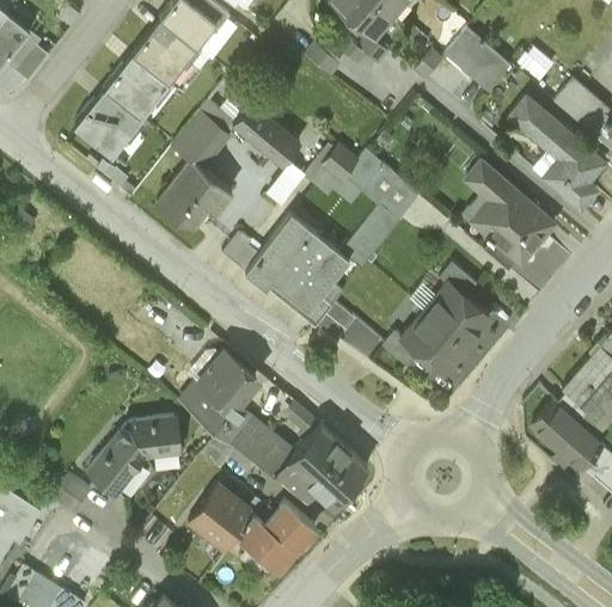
[(208,0),(179,0),(179,1),(214,29),(226,14),(208,0)]
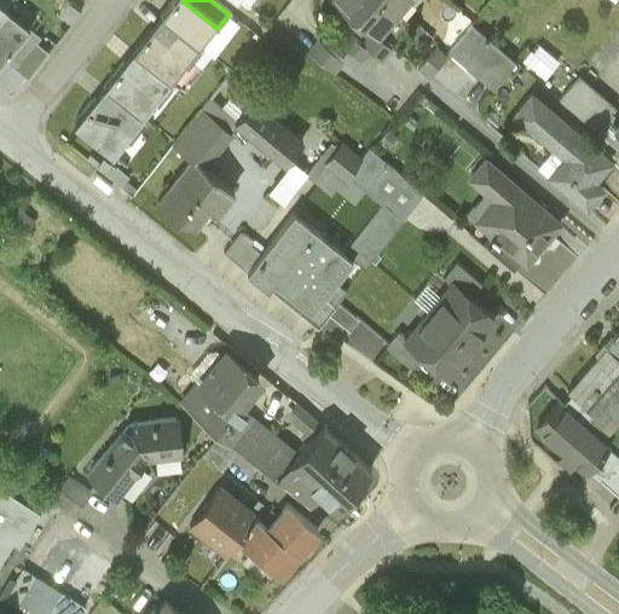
[(394,13),(379,0),(330,0),(370,34),(374,38),(375,36),(394,13)]
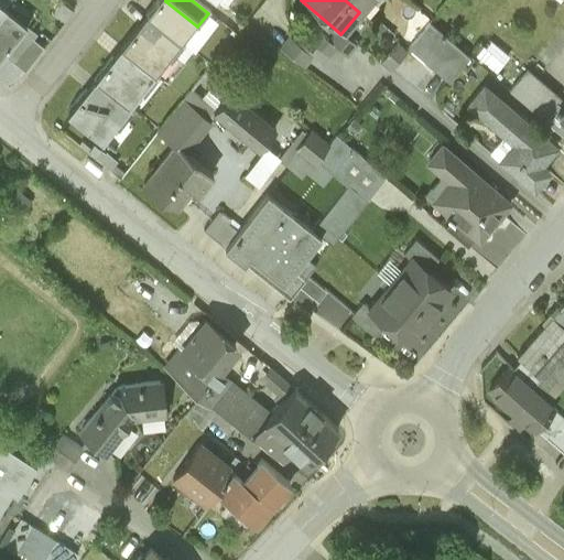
[(345,0),(359,12),(370,0),(375,0),(373,0),(345,0)]
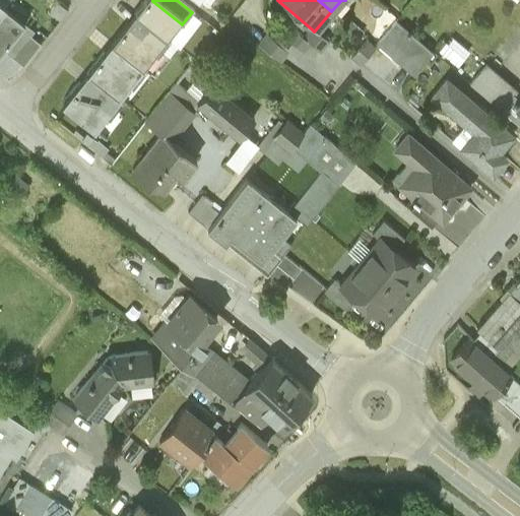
[(182,24),(152,1),(136,20),(166,45),(182,24)]
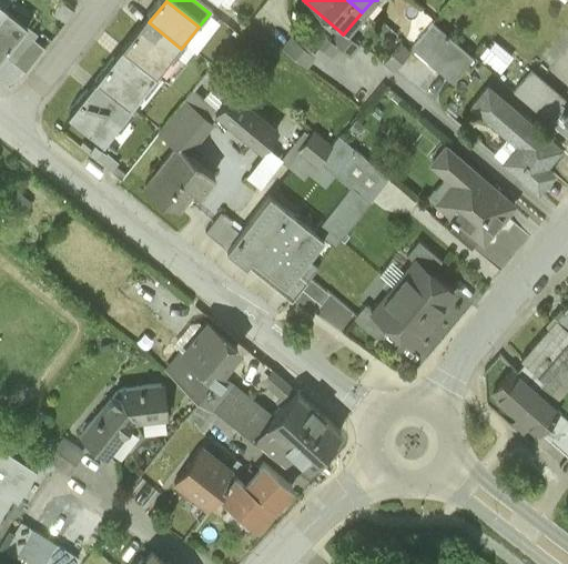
[(24,26),(3,9),(0,12),(0,56),(2,52),(20,30),(24,26)]
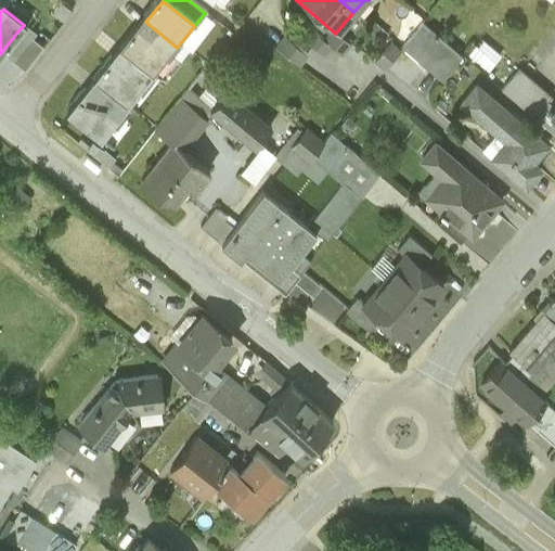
[(177,48),(145,22),(119,53),(152,79),(177,48)]
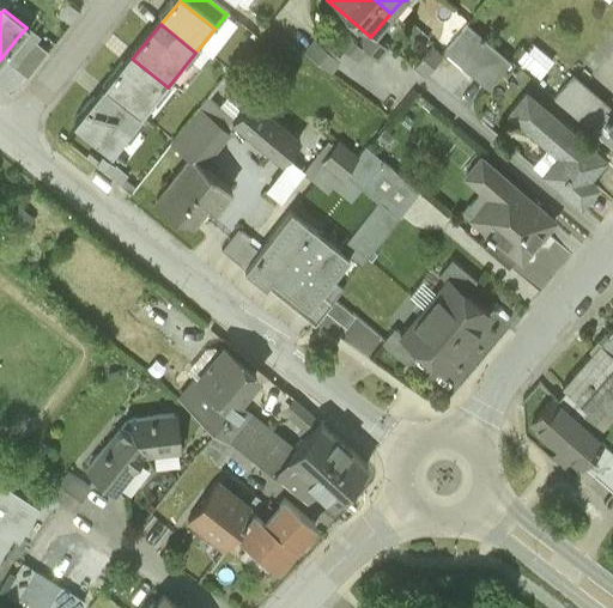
[(509,64),(466,26),(443,53),(487,90),(509,64)]
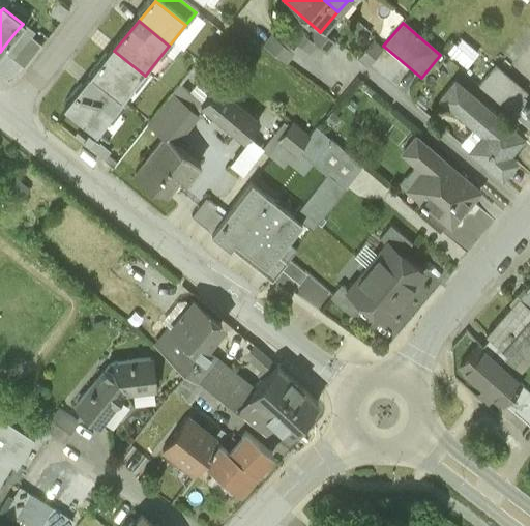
[(19,28),(2,49),(11,57),(28,35),(19,28)]
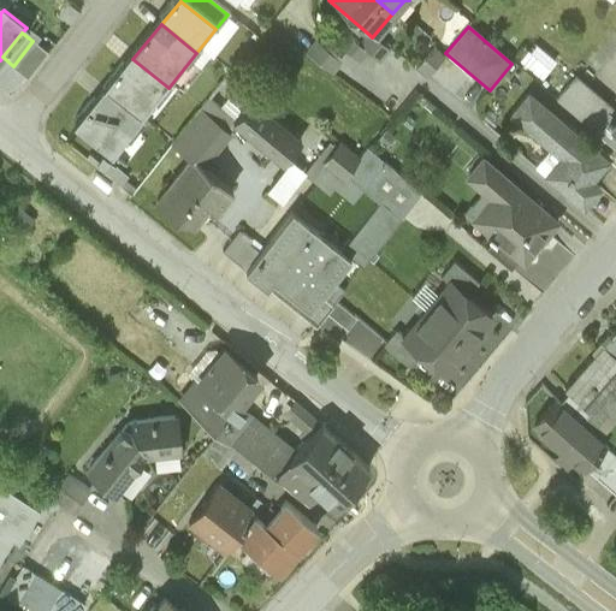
[(373,36),(372,37),(368,34),(359,43),(368,52),(379,61),(389,49),(373,36)]
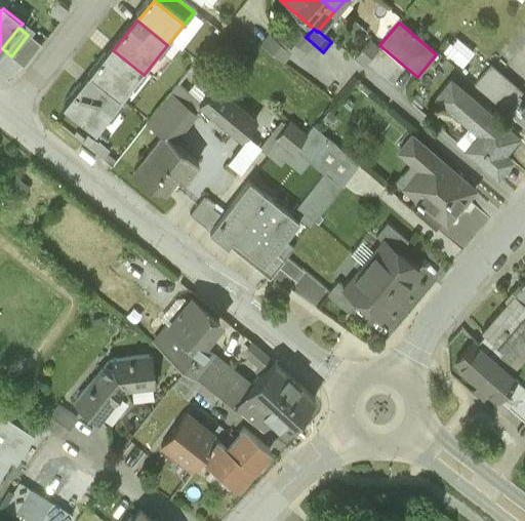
[(306,53),(314,44),(306,37),(296,30),(288,38),(306,53)]
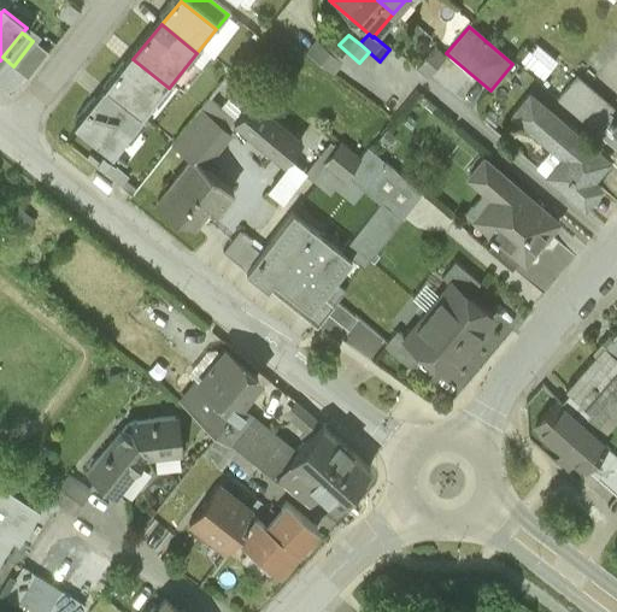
[(45,51),(33,41),(13,66),(25,76),(45,51)]
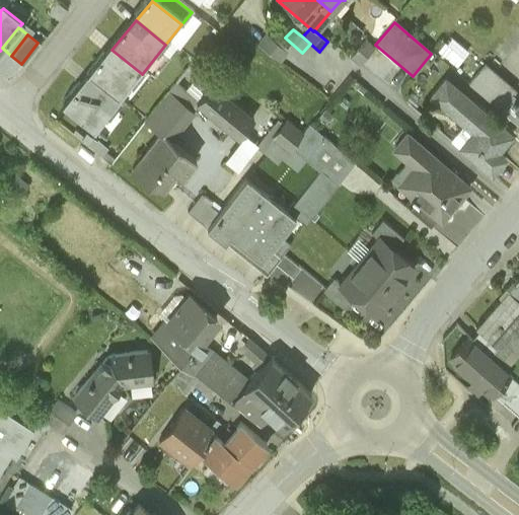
[(460,65),(472,51),(453,34),(441,50),(460,65)]
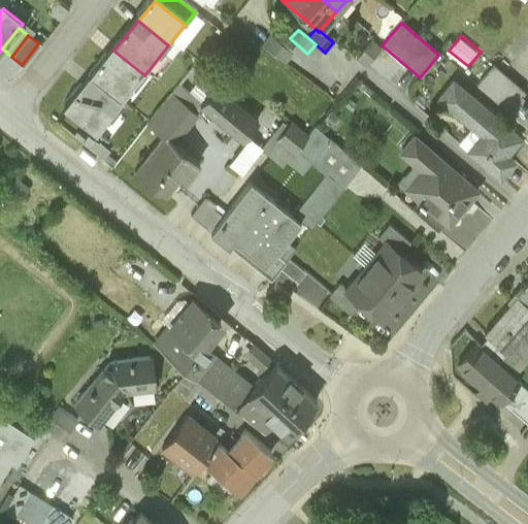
[(266,48),(272,41),(268,38),(262,45),(266,48)]
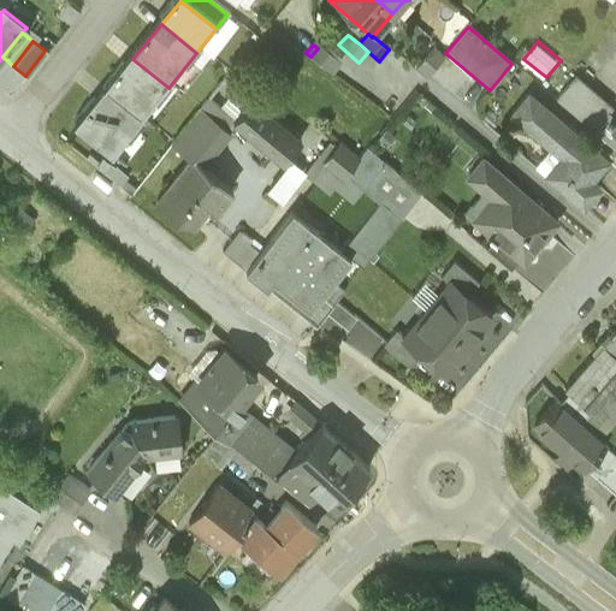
[(320,45),(318,48),(311,57),(332,72),(341,61),(320,45)]
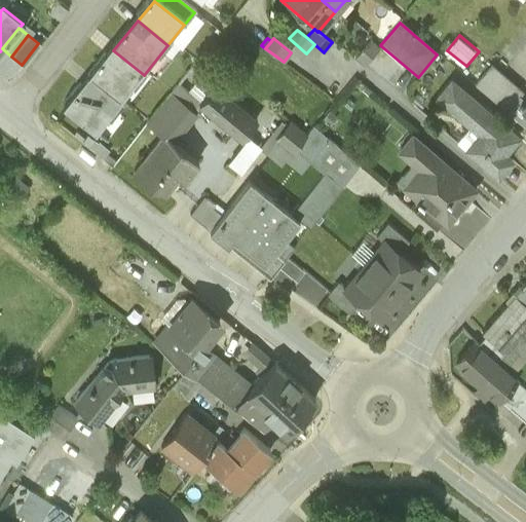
[(369,41),(354,59),(364,67),(378,48),(369,41)]
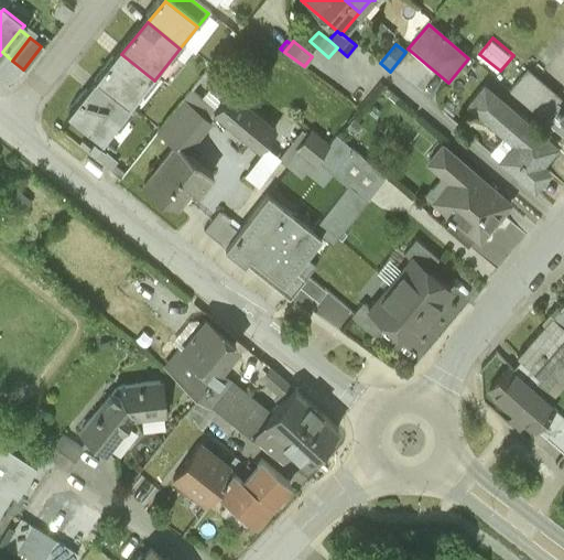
[(154,81),(121,54),(95,86),(128,114),(154,81)]
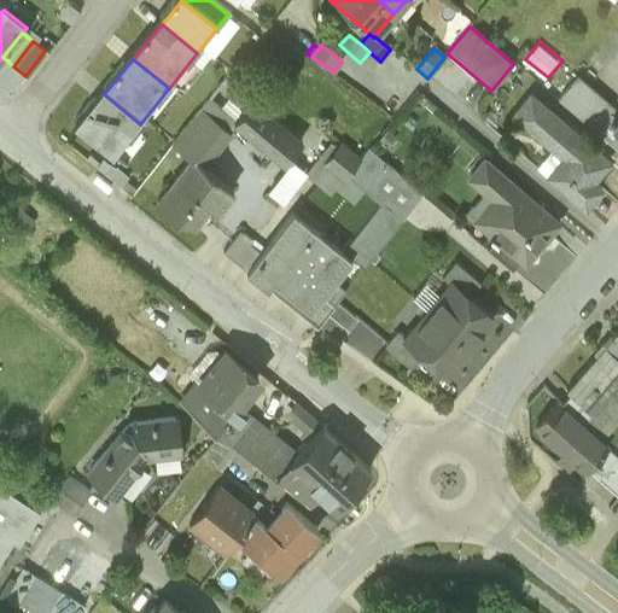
[(170,147),(188,162),(190,159),(200,168),(228,134),(226,133),(233,124),(250,103),(223,81),(170,147)]
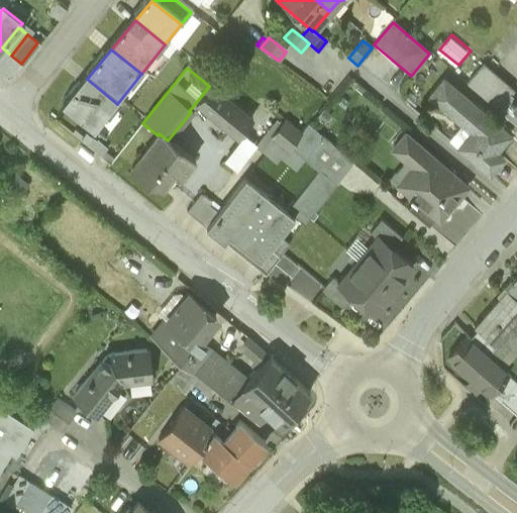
[(472,87),(497,109),(504,100),(507,96),(482,75),(472,87)]
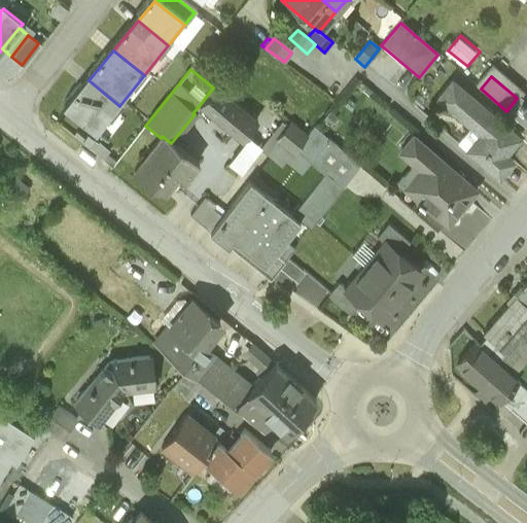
[(119,106),(89,80),(64,111),(95,136),(119,106)]
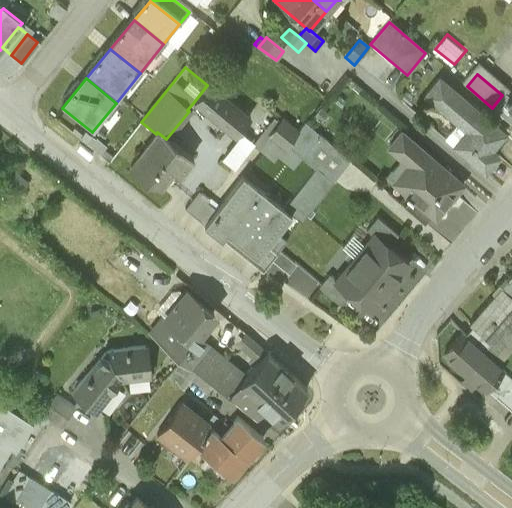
[(504,136),(438,80),(424,97),(465,132),(452,147),(484,174),(498,158),(491,152),(504,136)]
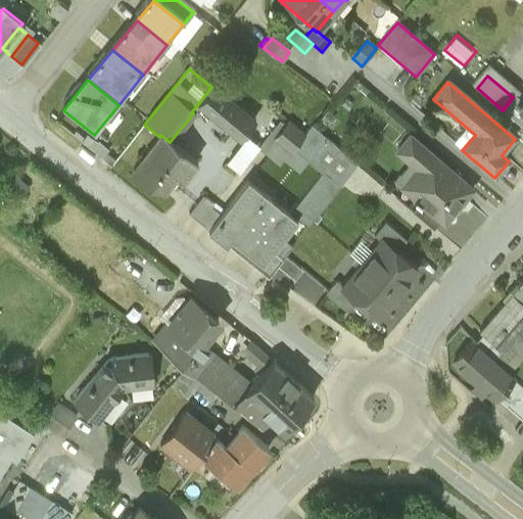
[(223,96),(211,87),(197,105),(238,139),(253,121),(230,102),(234,98),(226,91),(223,96)]
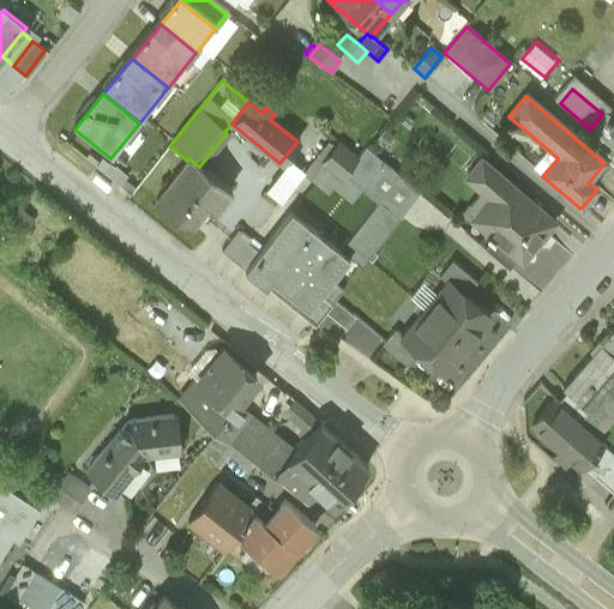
[(613,121),(609,127),(599,119),(590,130),(589,131),(613,152),(613,121)]
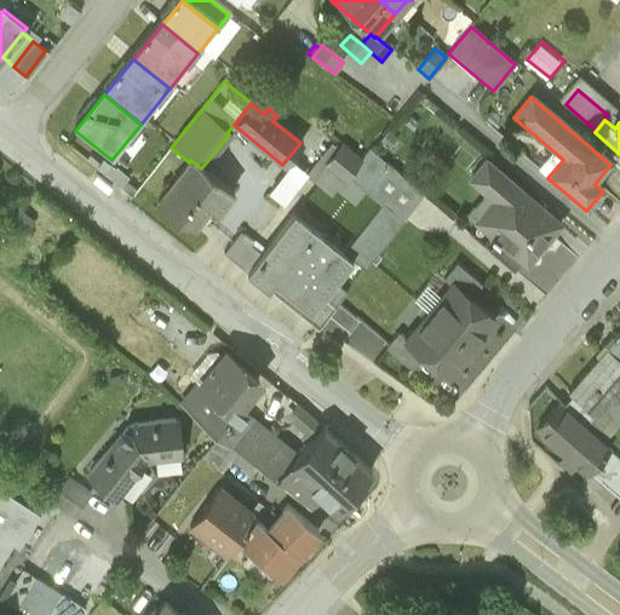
[(346,177),(360,161),(340,144),(326,161),(346,177)]
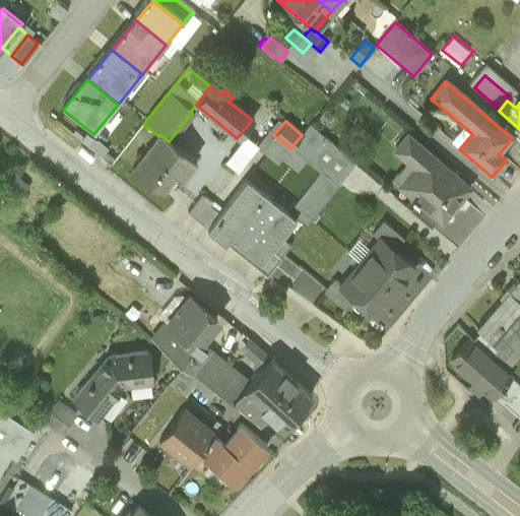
[(304,159),(318,171),(334,151),(307,129),(302,135),(290,148),(304,159)]
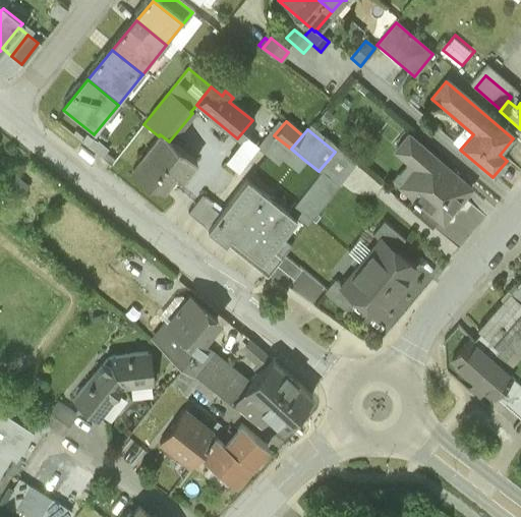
[(291,149),(274,135),(269,131),(256,148),(291,176),(304,160),(291,149)]
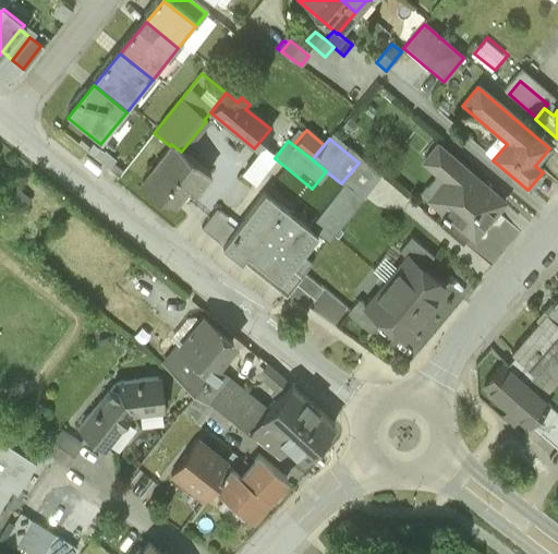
[(171,144),(170,146),(141,182),(173,208),(185,193),(191,197),(195,191),(194,190),(207,173),(181,152),(171,144)]
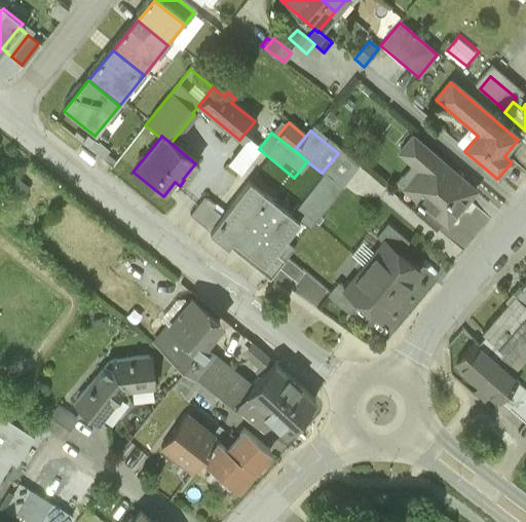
[(474,191),(411,139),(399,153),(437,185),(421,203),(422,203),(443,222),(446,224),(474,191)]
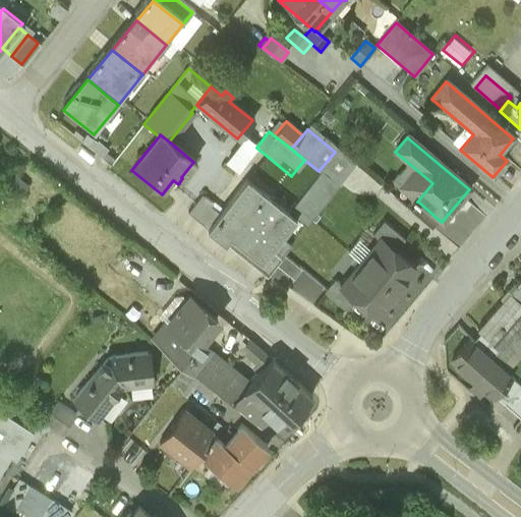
[(321,173),(337,186),(353,167),(335,152),(319,171),(321,173)]
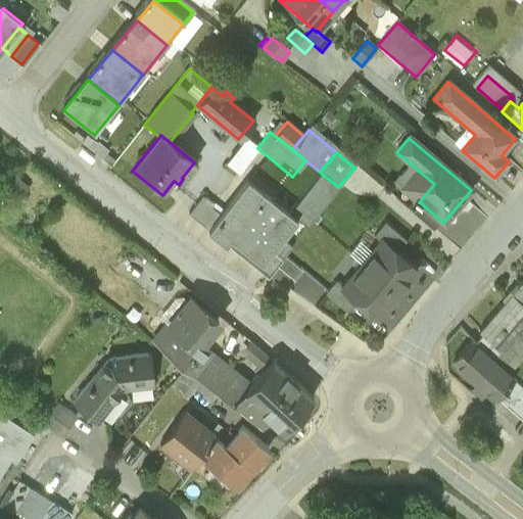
[(288,216),(296,222),(305,229),(338,187),(322,174),(288,216)]
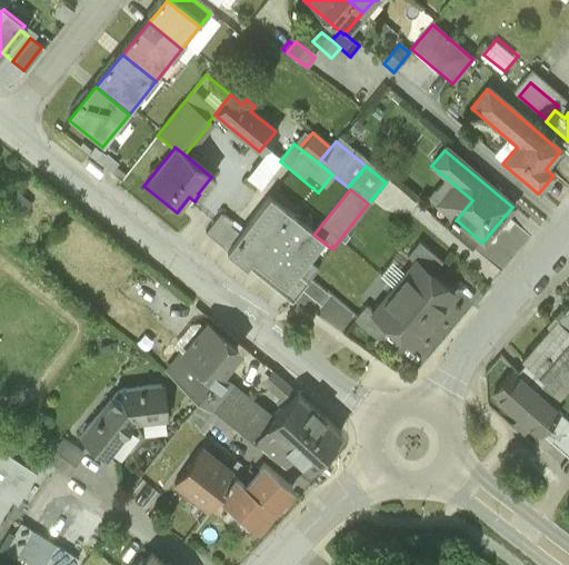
[(313,235),(268,198),(239,235),(226,251),(245,267),(250,261),(285,288),(306,260),(322,241),(313,235)]
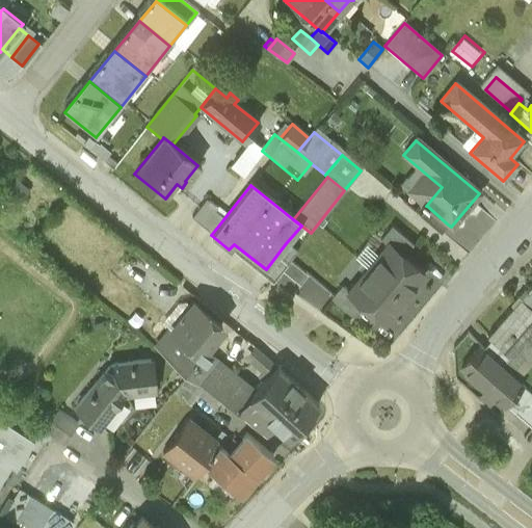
[(190,219),(211,235),(223,219),(215,213),(218,209),(206,200),(190,219)]
